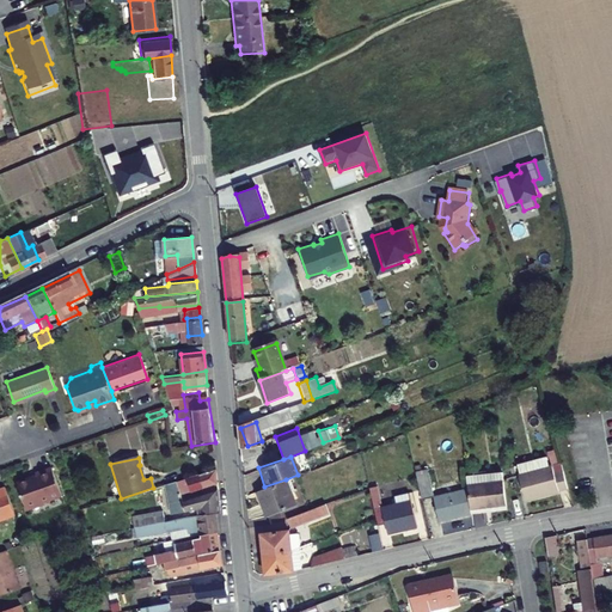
[(514,470),(521,496),(562,484),(555,458),(514,470)]
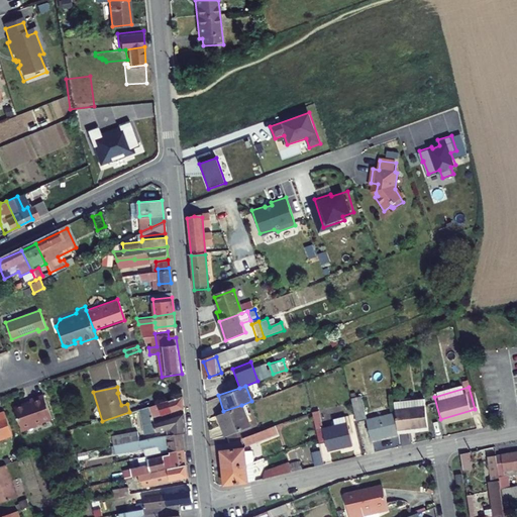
[(347,398),(353,424),(362,421),(356,396),(347,398)]
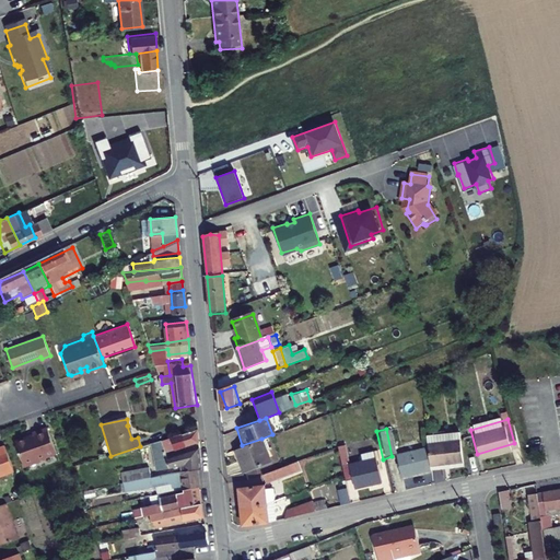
[(33,438),(15,444),(24,469),(41,464),(39,462),(56,456),(46,430),(32,435),(33,438)]
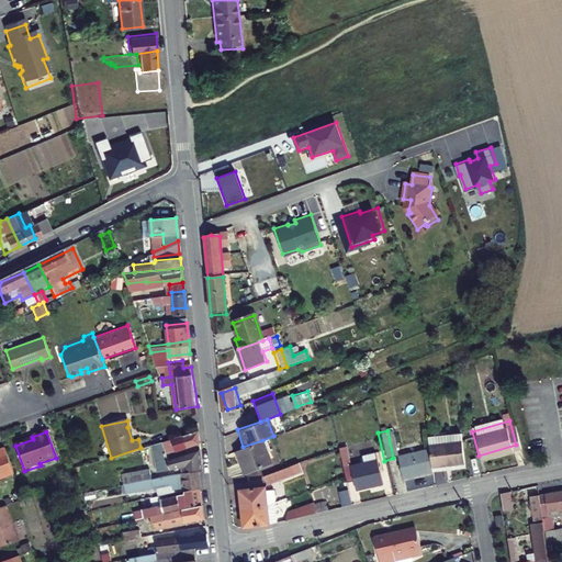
[(199,447),(198,431),(161,444),(166,463),(178,459),(177,453),(199,447)]
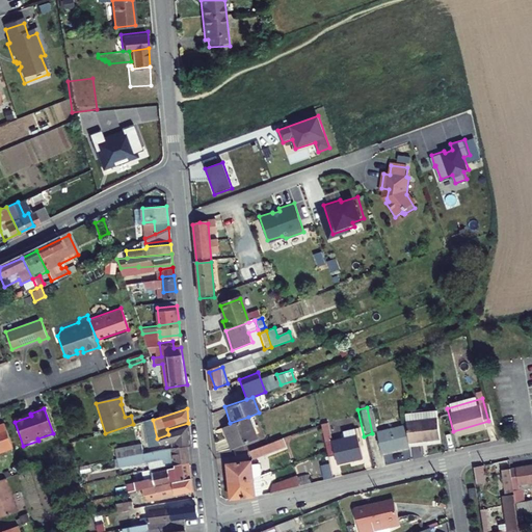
[(433,410),(402,414),(403,421),(433,419),(433,410)]
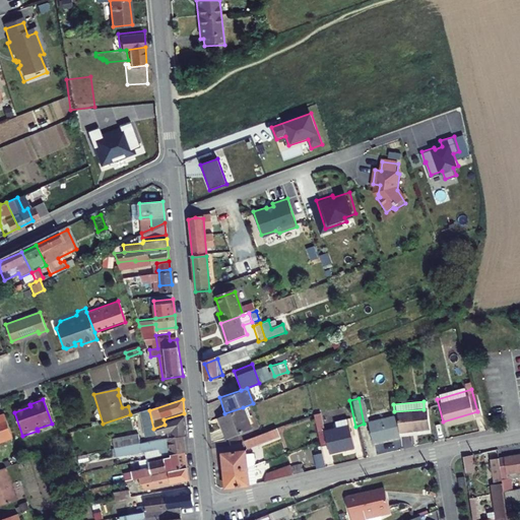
[(217,416),(224,435),(250,426),(243,407),(224,413),(217,416)]
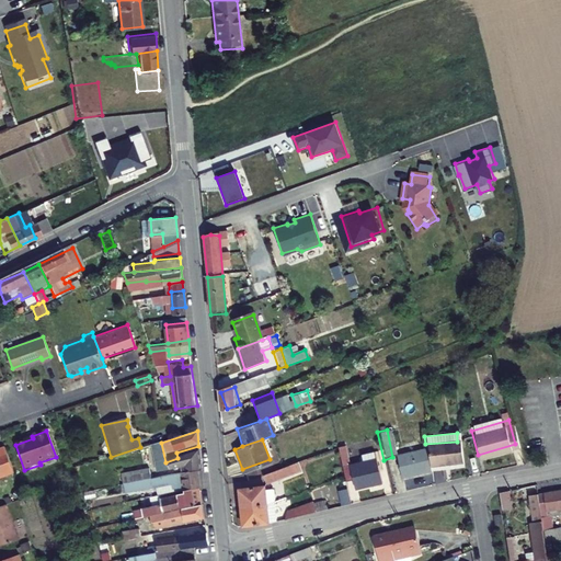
[(425,448),(427,467),(459,464),(457,442),(425,444),(425,448)]
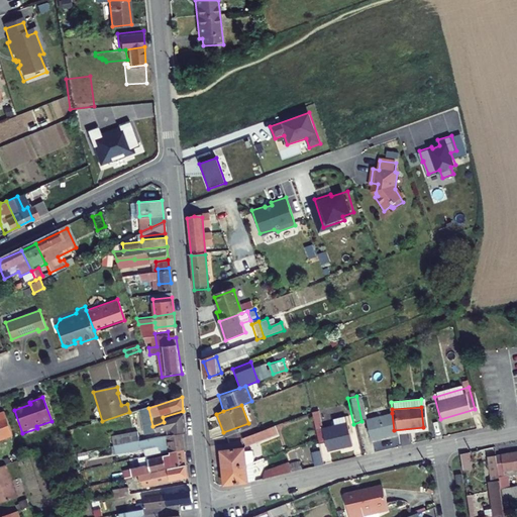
[(152,426),(148,408),(139,410),(146,436),(169,431),(170,438),(179,436),(184,434),(183,416),(164,422),(152,426)]
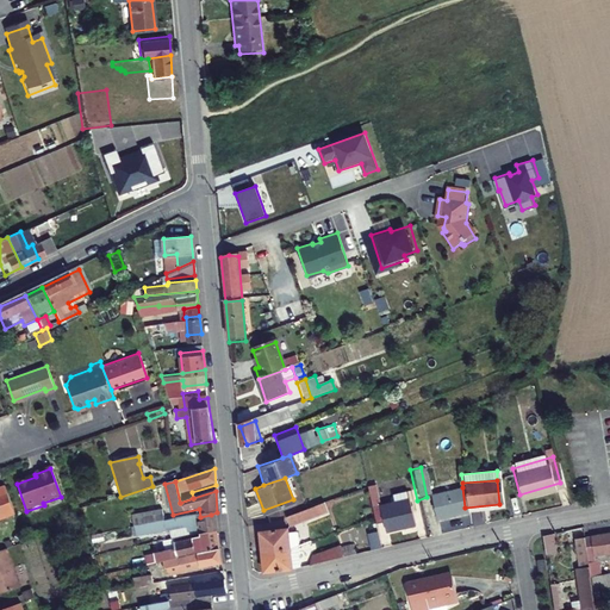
[(434,520),(465,511),(465,508),(462,487),(427,497),(434,520)]
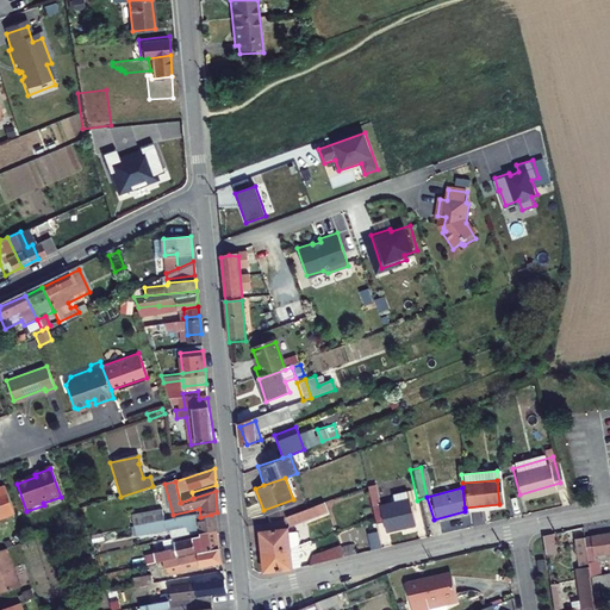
[(0,521),(14,516),(5,489),(0,489),(0,521)]
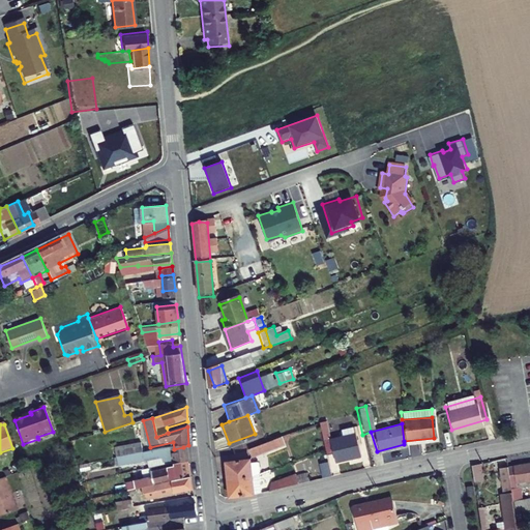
[(276,436),(242,448),(245,457),(280,444),(276,436)]
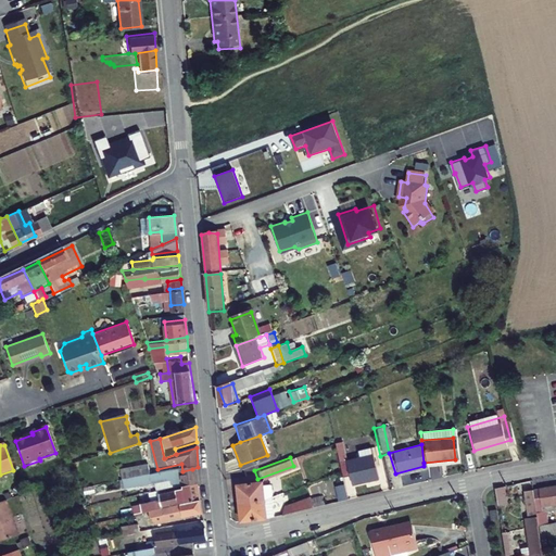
[(349,478),(351,487),(376,479),(370,457),(338,466),(341,480),(349,478)]
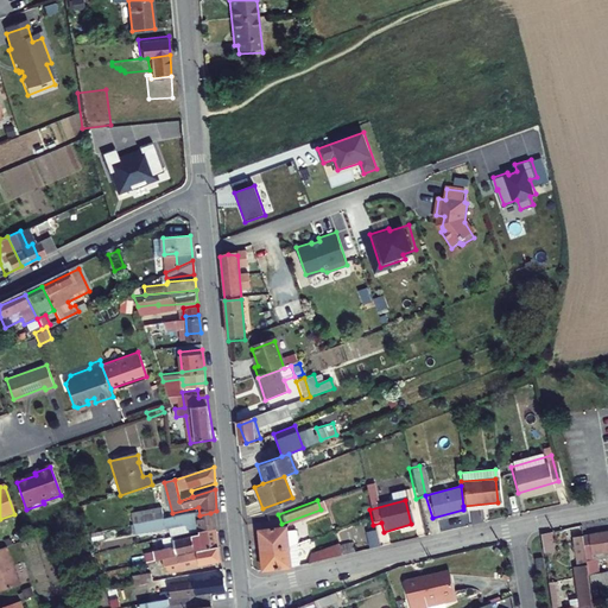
[(198,533),(214,531),(210,513),(200,515),(156,524),(157,533),(181,529),(183,537),(198,533)]
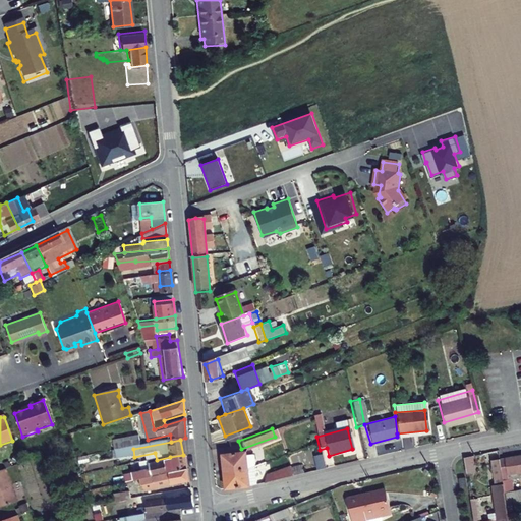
[(223,456),(225,474),(244,473),(251,470),(250,458),(242,459),(242,453),(223,456)]
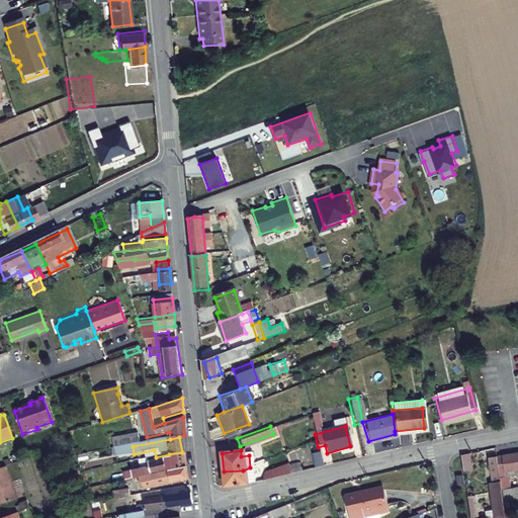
[(138,478),(184,466),(182,452),(169,454),(169,459),(146,464),(146,469),(128,472),(130,480),(138,478)]
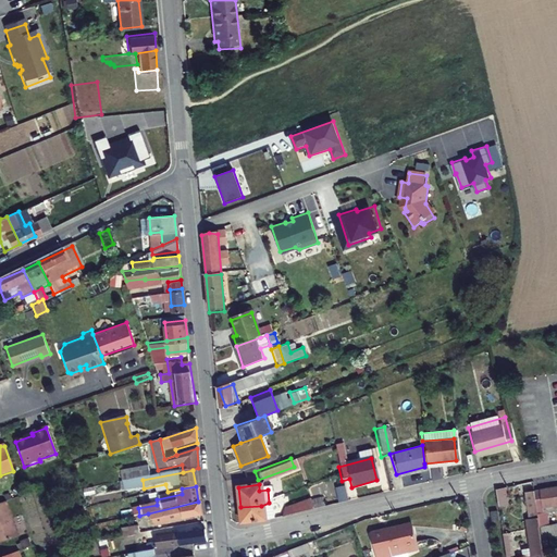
[(556,490),(531,494),(537,532),(547,530),(545,517),(556,515),(556,511),(556,509),(556,490)]
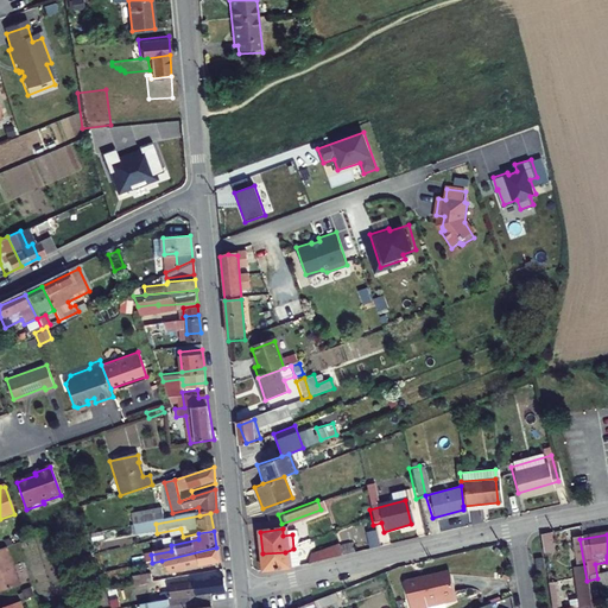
[(546,536),(538,537),(540,555),(550,552),(546,536)]
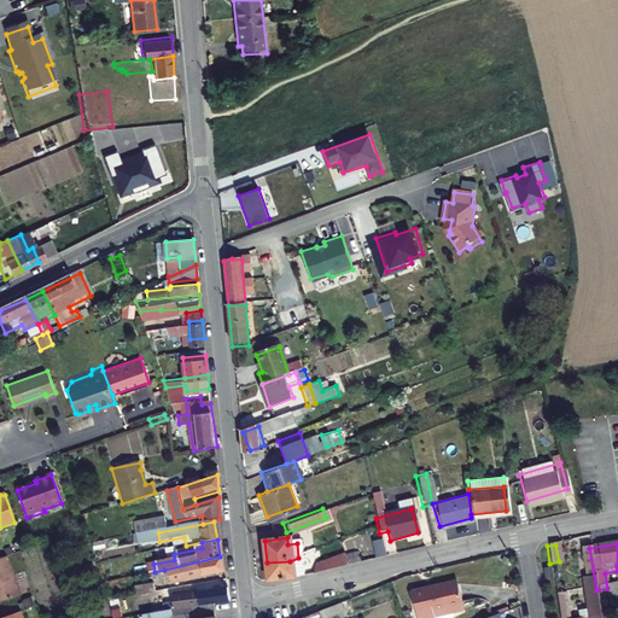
[(587,617),(601,614),(596,590),(589,548),(579,549),(582,566),(578,566),(583,599),(587,617)]
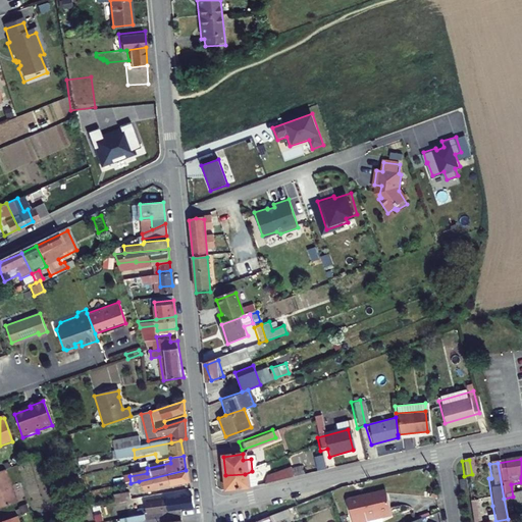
[(0,508),(17,503),(6,470),(0,471),(0,508)]
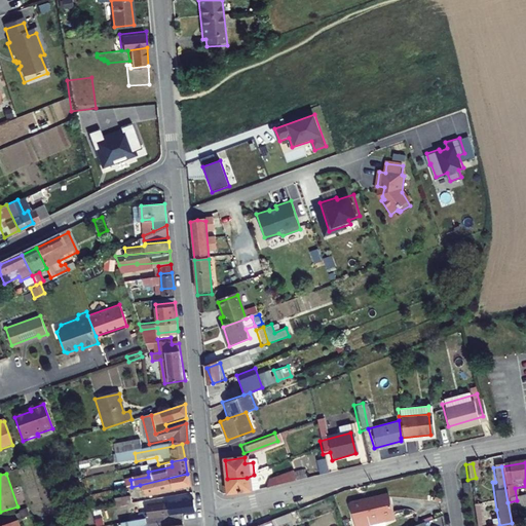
[(142,497),(189,487),(187,474),(140,485),(142,497)]
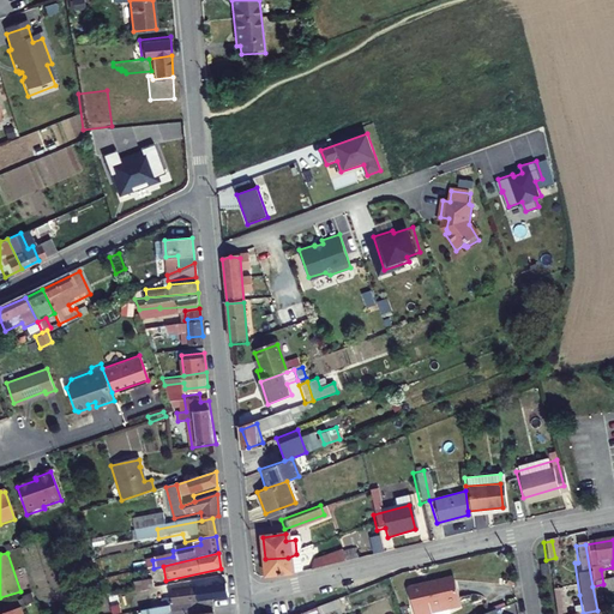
[(265,559),(266,582),(299,578),(296,554),(288,558),(265,559)]
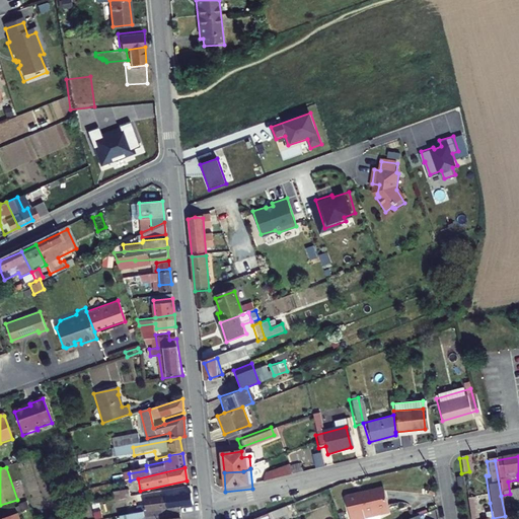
[(258,478),(261,487),(288,478),(286,471),(258,478)]
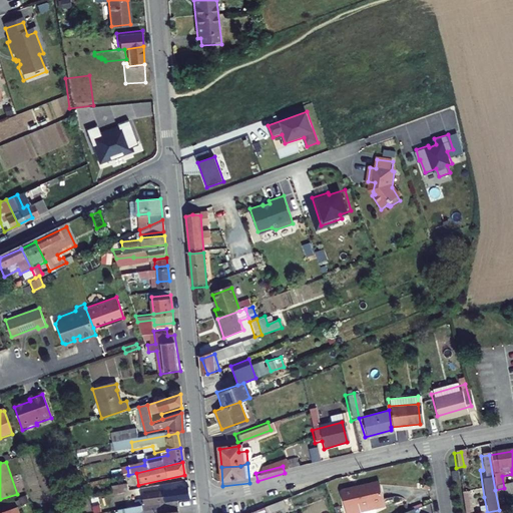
[(126,483),(112,486),(113,495),(128,492),(126,483)]
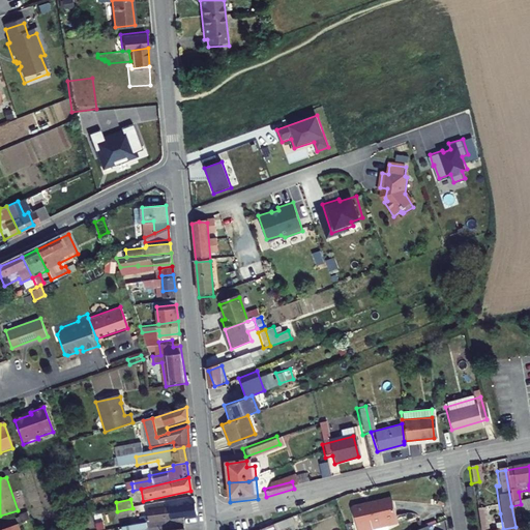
[(373,503),(350,509),(355,529),(370,529),(370,526),(380,524),(385,527),(395,525),(389,502),(374,506),(373,503)]
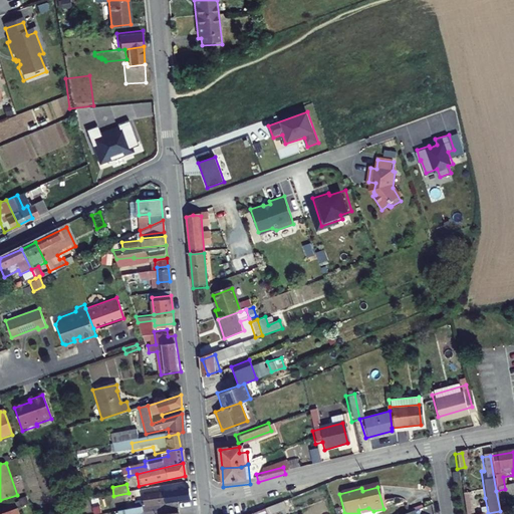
[(189,500),(187,488),(162,491),(164,504),(175,502),(189,500)]
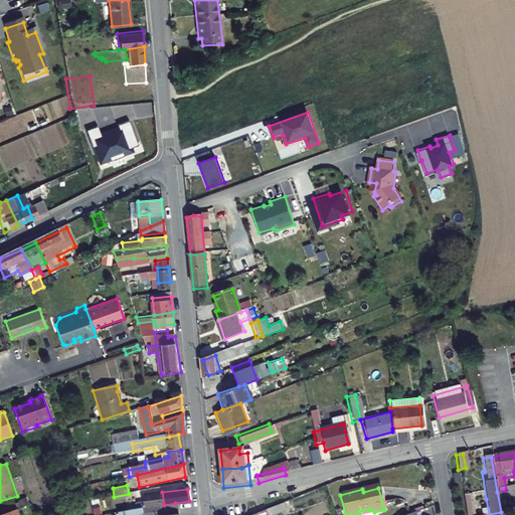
[(142,501),(133,503),(134,509),(157,505),(157,506),(164,505),(162,492),(141,496),(142,501)]
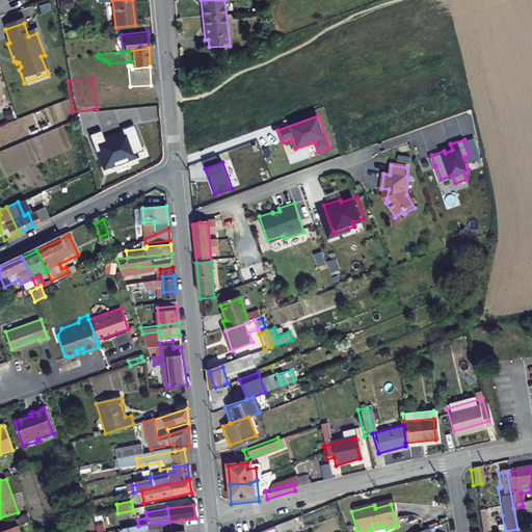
[(483,531),(504,531),(505,531),(502,515),(481,519),(483,531)]
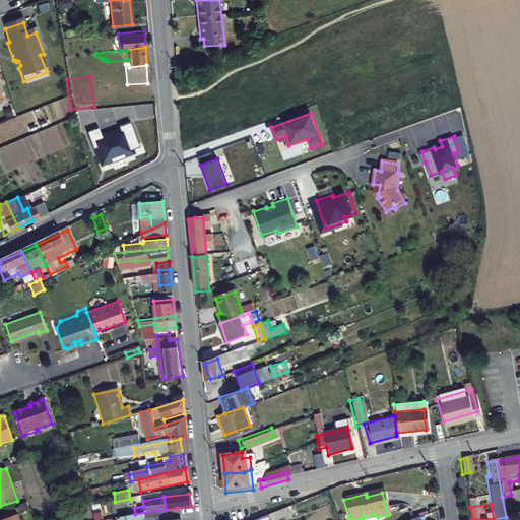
[(178,519),(177,508),(166,510),(158,511),(159,519),(178,519)]
